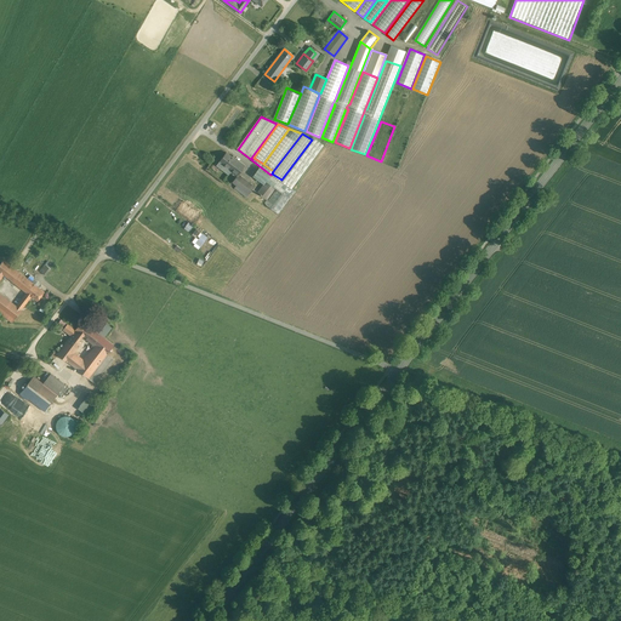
[(326,148),(314,138),(303,153),(317,163),(326,148)]
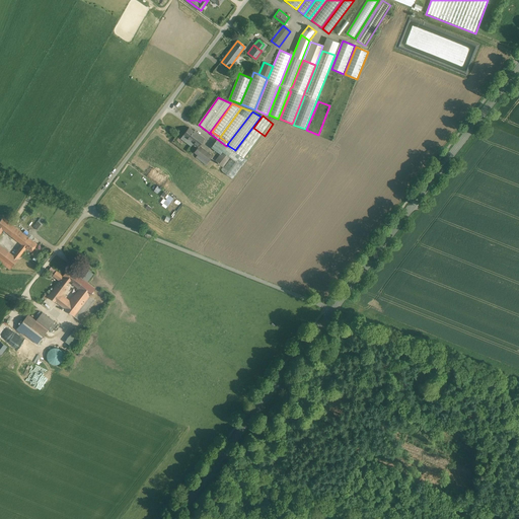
[(195,131),(190,127),(181,138),(192,146),(195,142),(200,135),(197,132),(197,131),(196,130),(195,131)]
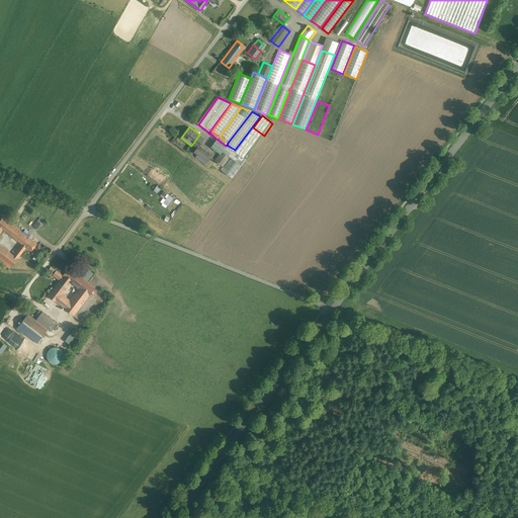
[(253,127),(236,151),(246,159),(264,136),(253,127)]
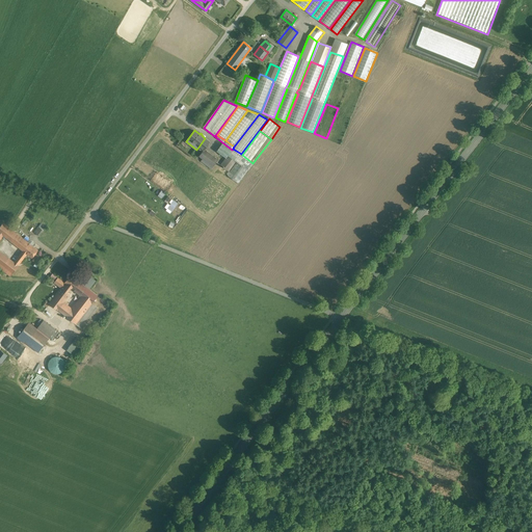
[(211,141),(207,138),(201,147),(204,150),(205,149),(211,141)]
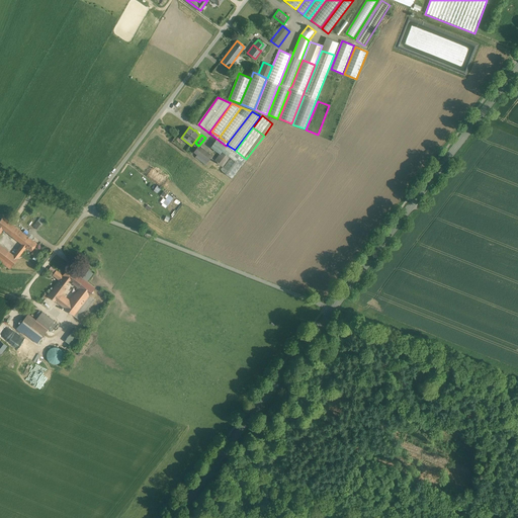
[(256,170),(258,168),(247,160),(246,159),(236,151),(235,150),(227,145),(226,146),(217,139),(210,147),(220,154),(223,151),(230,157),(231,157),(242,165),(243,166),(245,162),(256,170)]
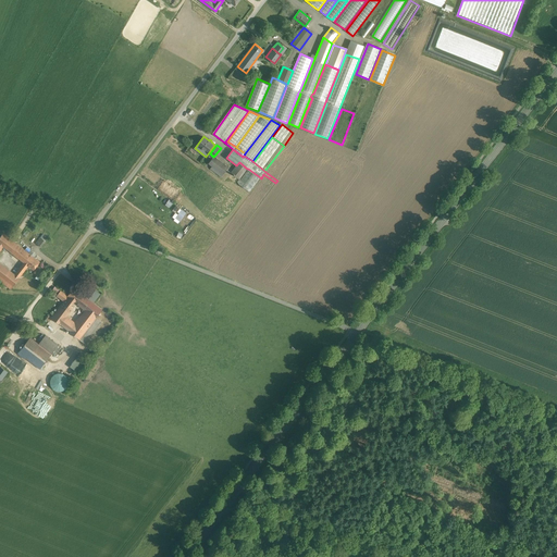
[(229,166),(214,156),(213,157),(209,163),(213,165),(223,174),(229,166)]
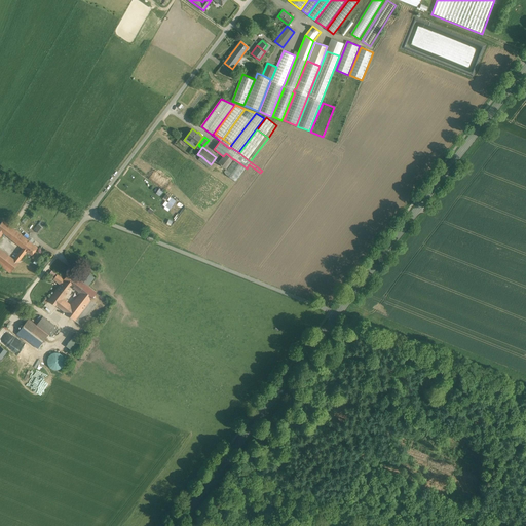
[(233,159),(226,153),(223,156),(219,162),(226,168),(233,159)]
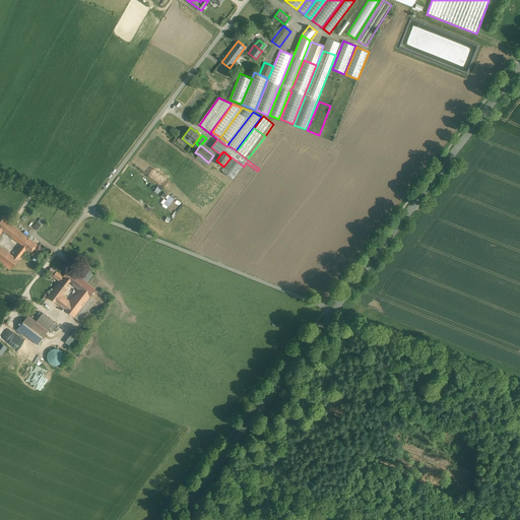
[(208,163),(199,154),(197,157),(207,165),(208,163)]
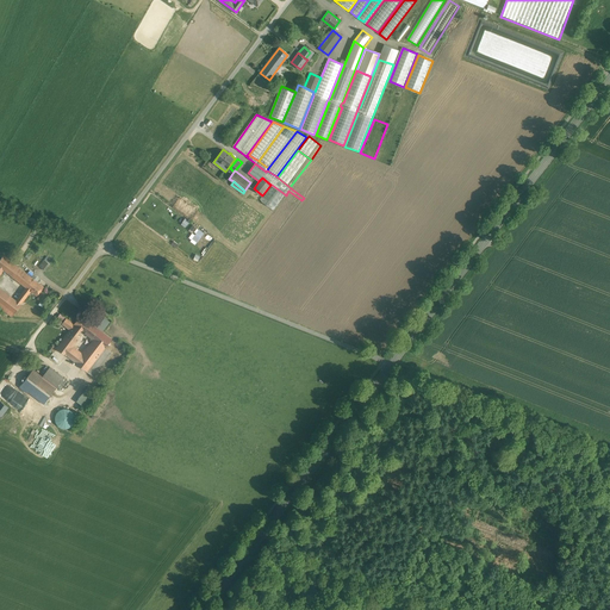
[(261,199),(228,246),(240,255),(285,194),(272,185),(261,199)]
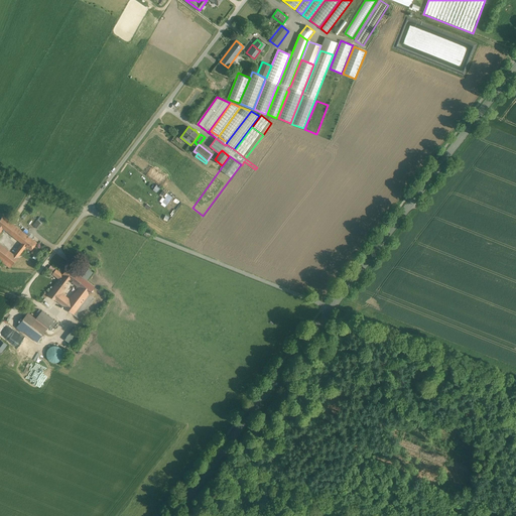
[(215,159),(183,201),(191,207),(220,168),(221,168),(223,166),(222,165),(215,159)]
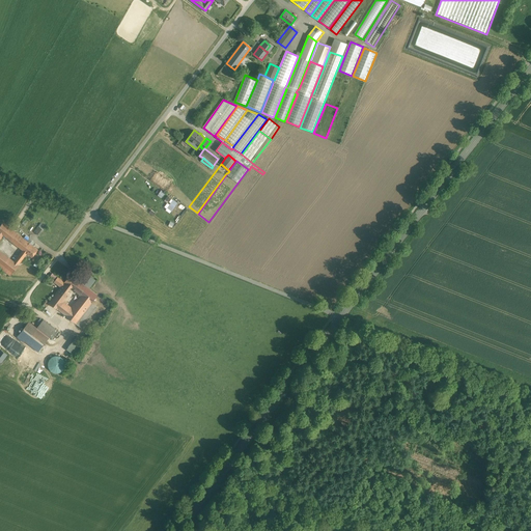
[(178,202),(173,199),(168,207),(172,211),(178,202)]
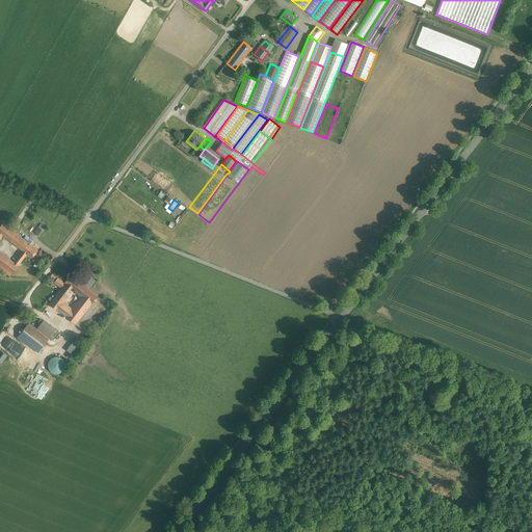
[(16,234),(2,223),(0,225),(0,238),(3,235),(10,241),(16,234)]
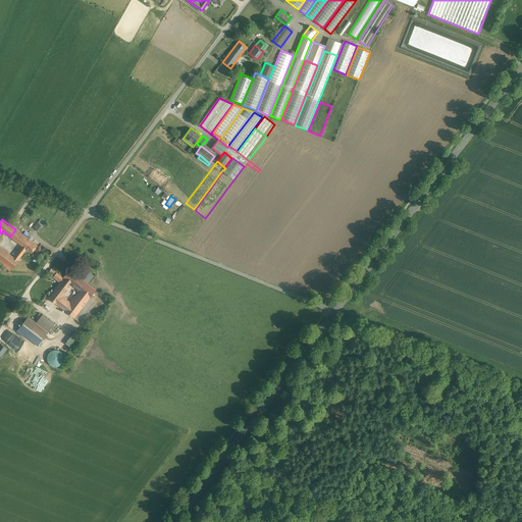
[(41,226),(37,223),(33,228),(38,232),(41,226)]
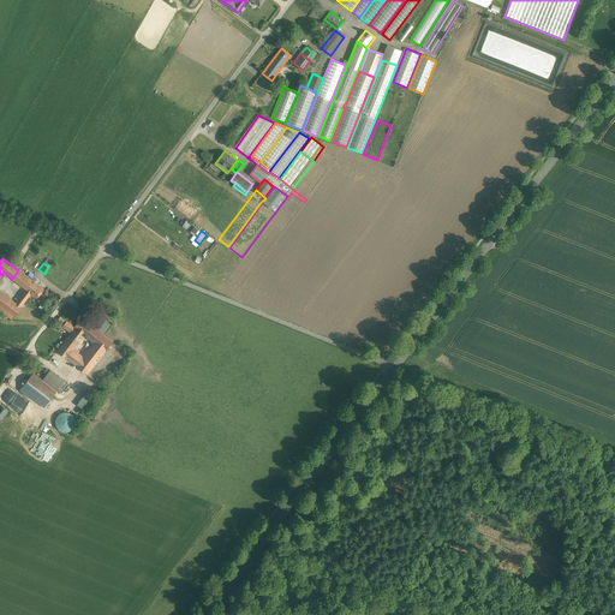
[(33,280),(18,270),(12,279),(27,290),(30,292),(36,284),(33,280)]
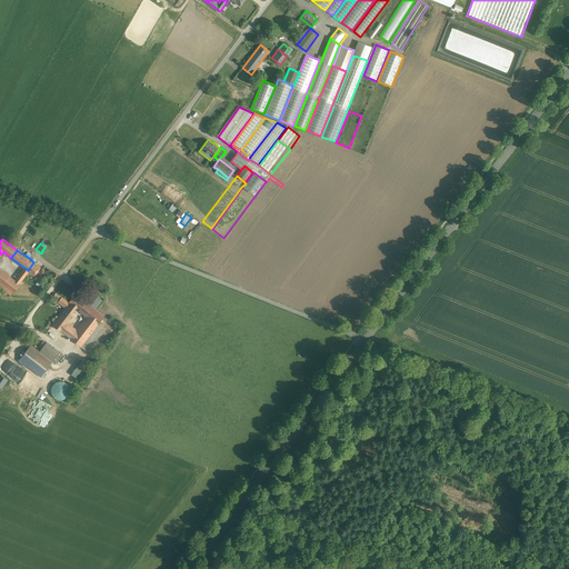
[(35,262),(33,262),(28,270),(29,271),(36,276),(41,268),(35,262)]
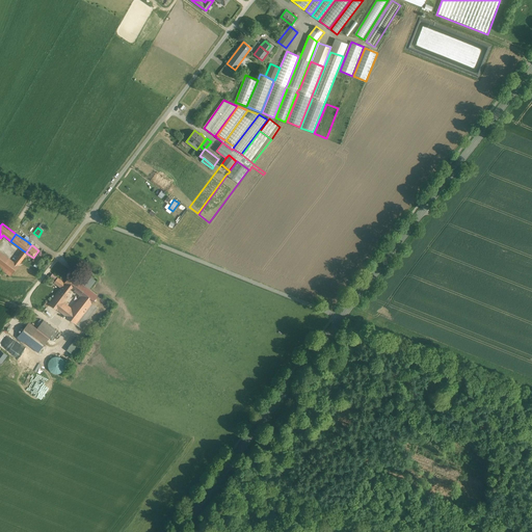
[(23,250),(14,262),(19,266),(27,254),(26,253),(23,250)]
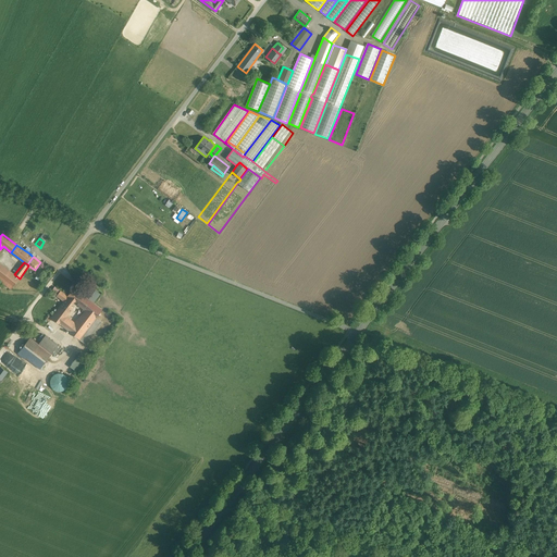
[(14,274),(0,263),(0,281),(11,289),(20,279),(14,274)]
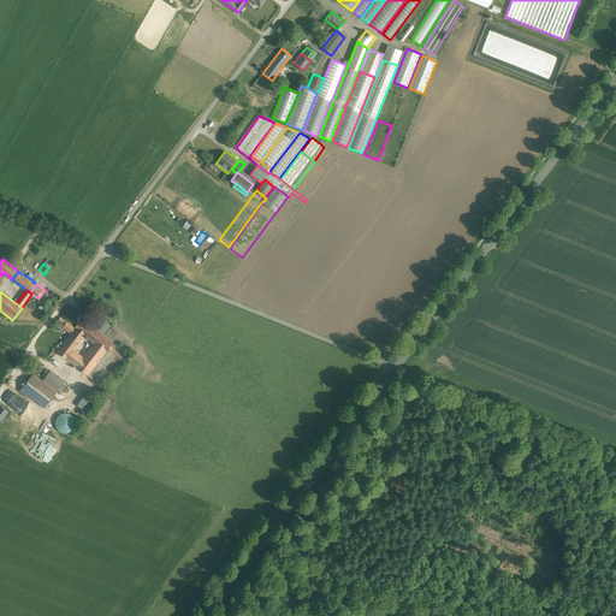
[(93,326),(82,319),(75,327),(67,321),(64,327),(71,333),(77,338),(81,332),(86,336),(93,326)]
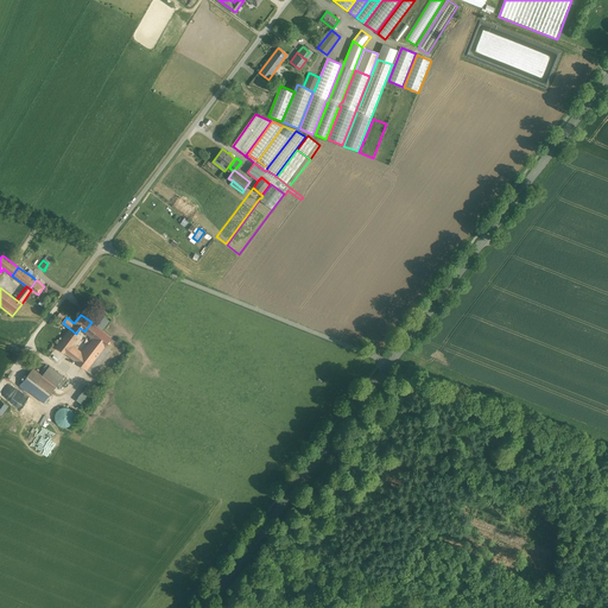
[(112,337),(92,322),(84,331),(105,347),(112,337)]
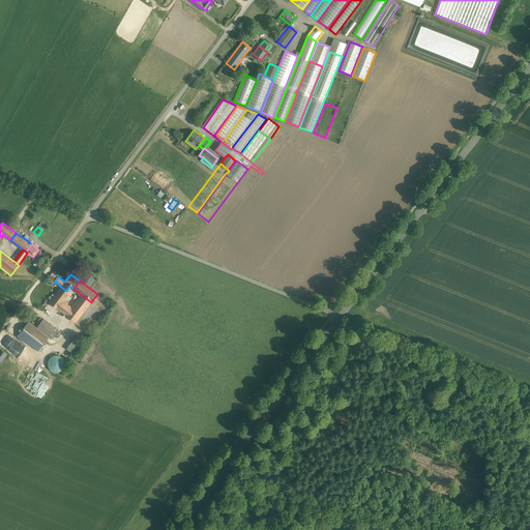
[(49,302),(50,302),(58,308),(63,301),(69,293),(66,291),(61,287),(49,302)]
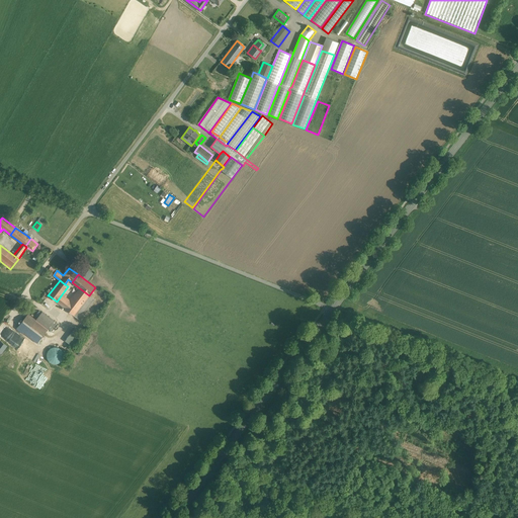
[(65,308),(64,309),(74,316),(89,295),(80,288),(70,300),(65,308)]
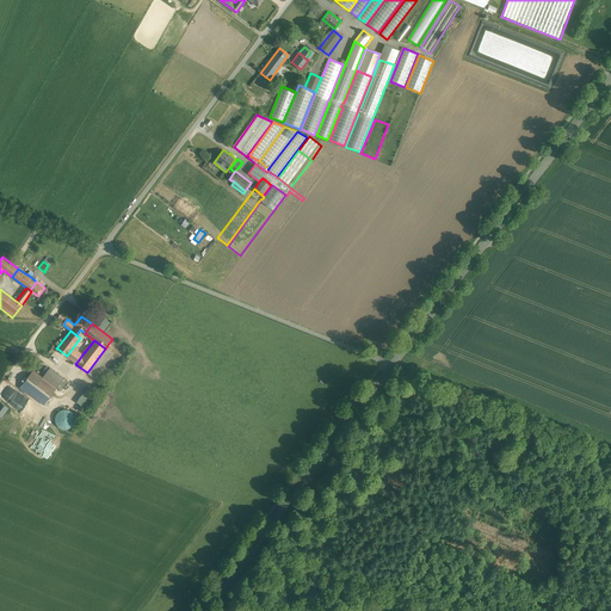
[(82,355),(73,347),(67,356),(76,363),(82,355)]
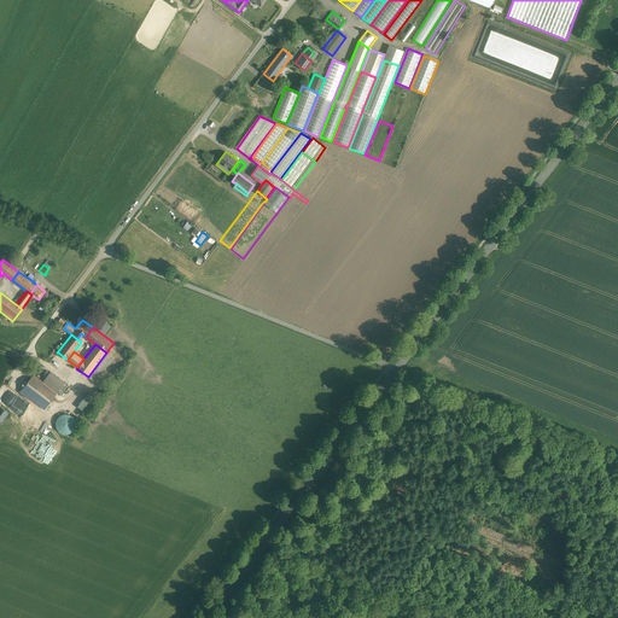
[(106,353),(88,377),(95,382),(114,357),(106,353)]
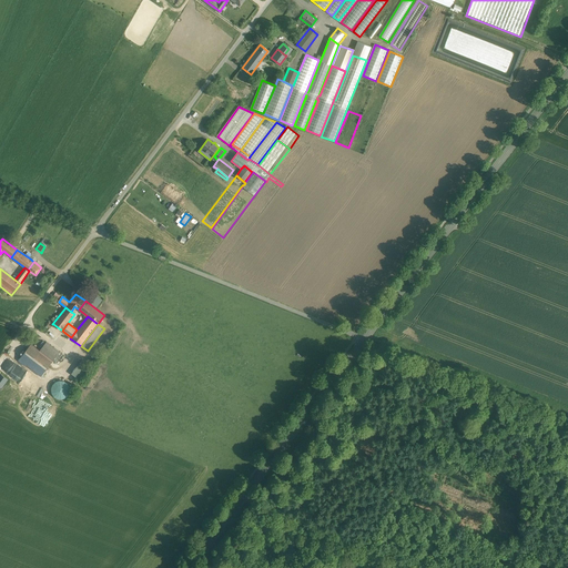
[(60,352),(47,342),(40,351),(53,361),(60,352)]
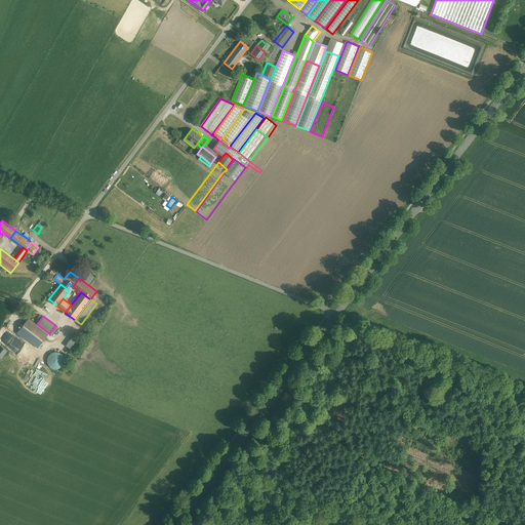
[(37,324),(29,318),(16,333),(24,338),(25,337),(38,348),(49,333),(37,324)]
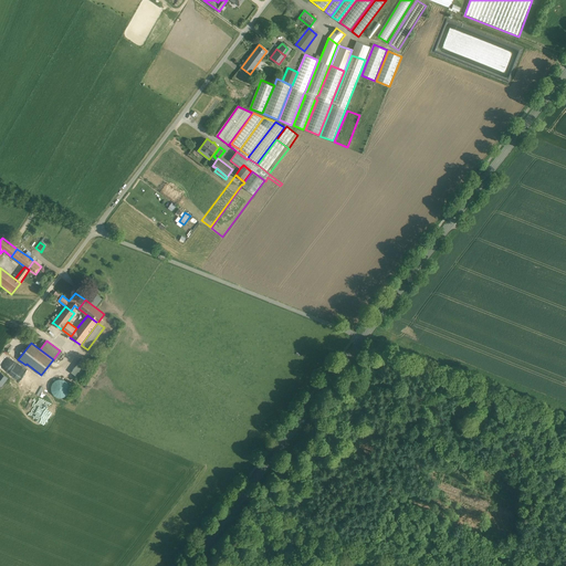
[(55,360),(64,350),(65,352),(67,350),(62,345),(59,348),(61,350),(53,358),(55,360)]
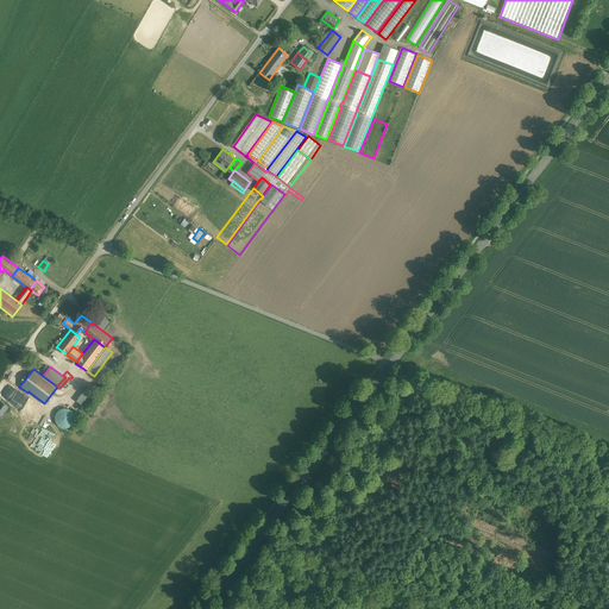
[(87,408),(98,393),(87,385),(77,401),(87,408)]
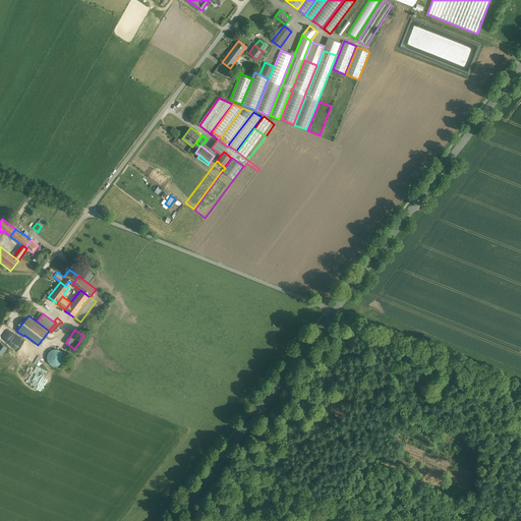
[(25,346),(20,353),(31,359),(35,352),(25,346)]
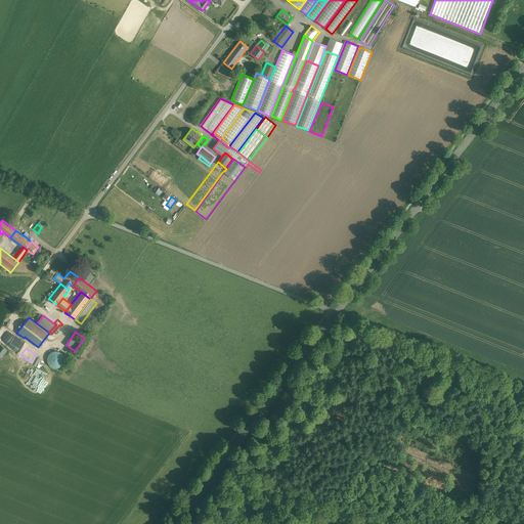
[(63,362),(63,359),(63,356),(61,353),(58,352),(55,351),(52,352),(49,353),(48,356),(47,359),(48,362),(49,365),(52,367),(55,367),(58,367),(61,365),(63,362)]
